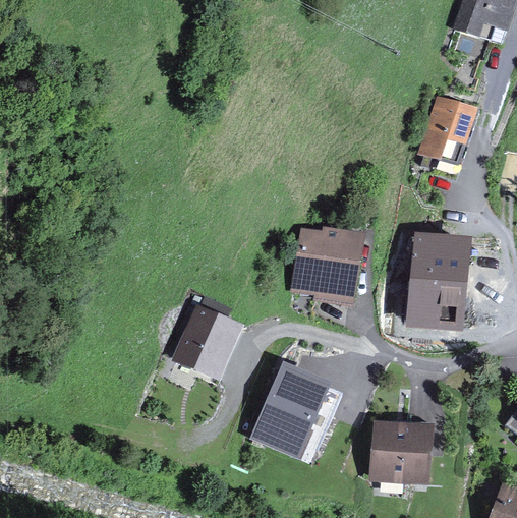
[(461,0),(454,26),(485,35),(489,25),(499,29),(507,0),(461,0)]
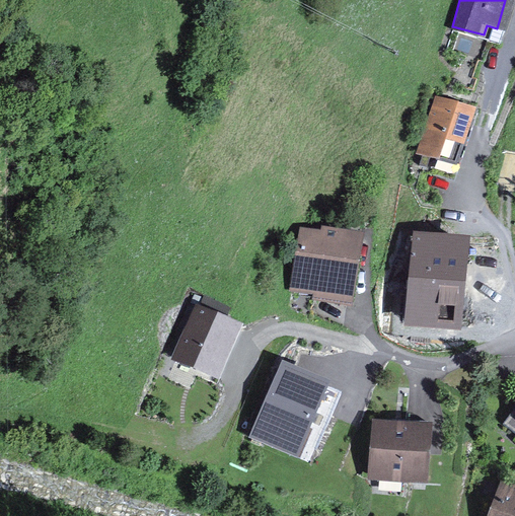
[(467,111),(432,99),(416,152),(451,163),(467,111)]
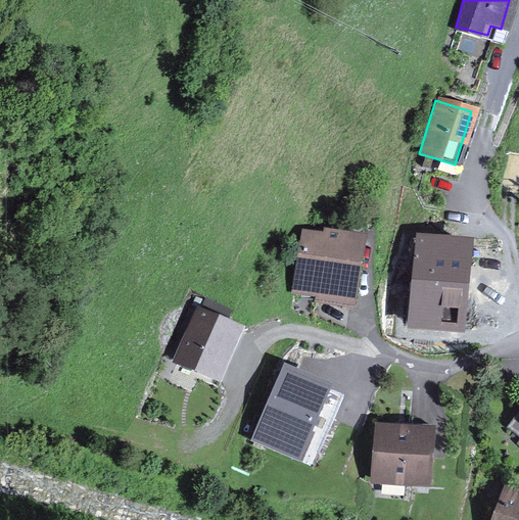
[(350,298),(361,240),(302,231),(293,289),(350,298)]
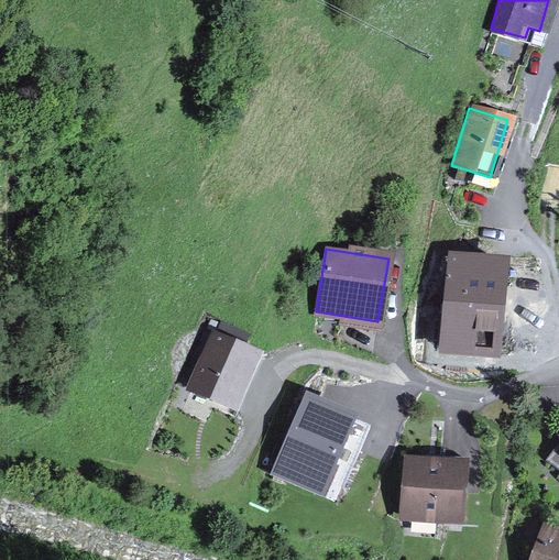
[(503,255),(446,250),(437,349),(495,353),(503,255)]
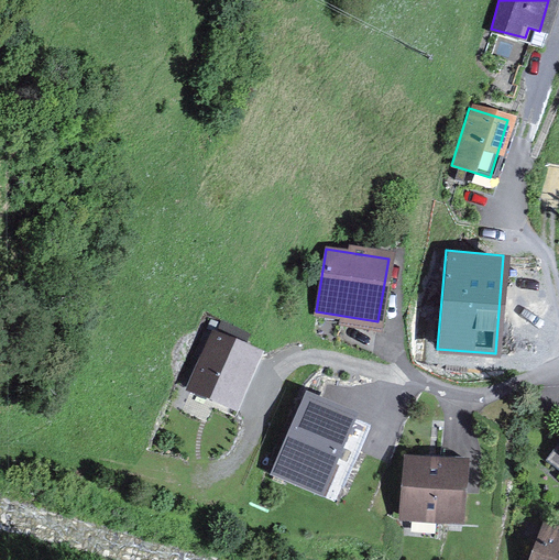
[(209,330),(185,388),(231,408),(256,350),(209,330)]
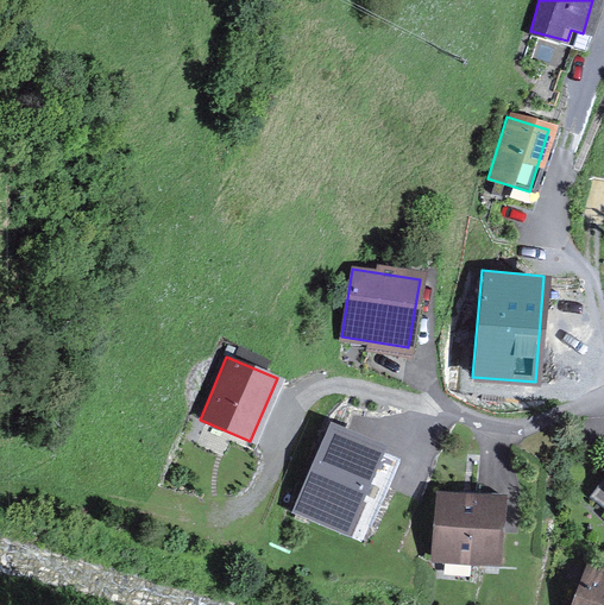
[(327,429),(290,511),(344,535),(381,453),(327,429)]
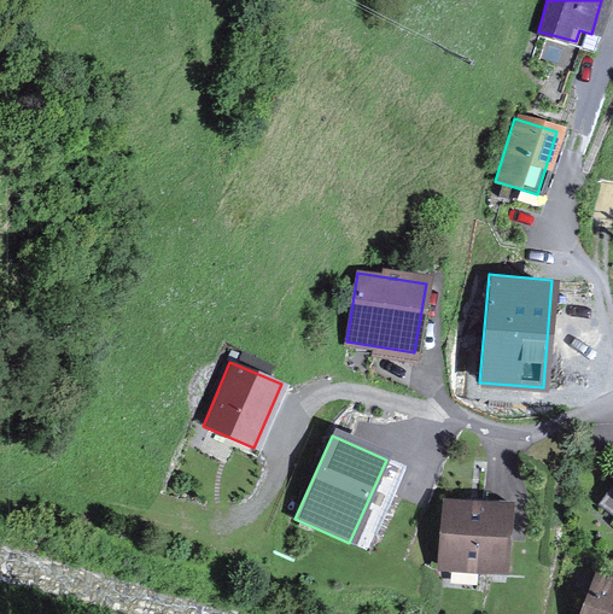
[(503,512),(442,506),(437,562),(497,568),(503,512)]
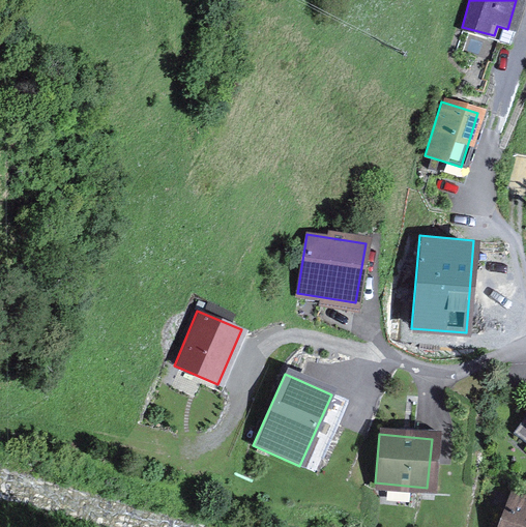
[(525,526),(525,498),(512,494),(498,526),(525,526)]
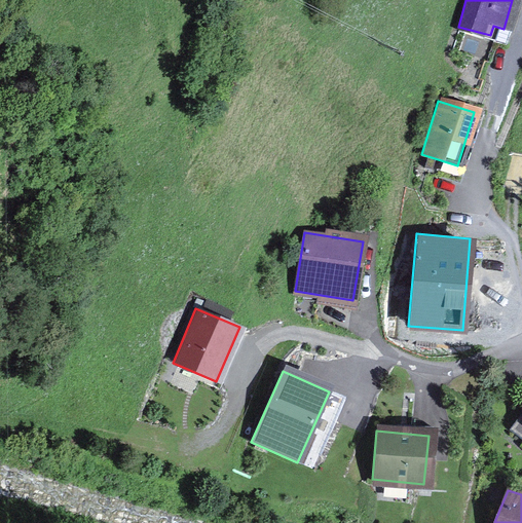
All buildings are outlined.
